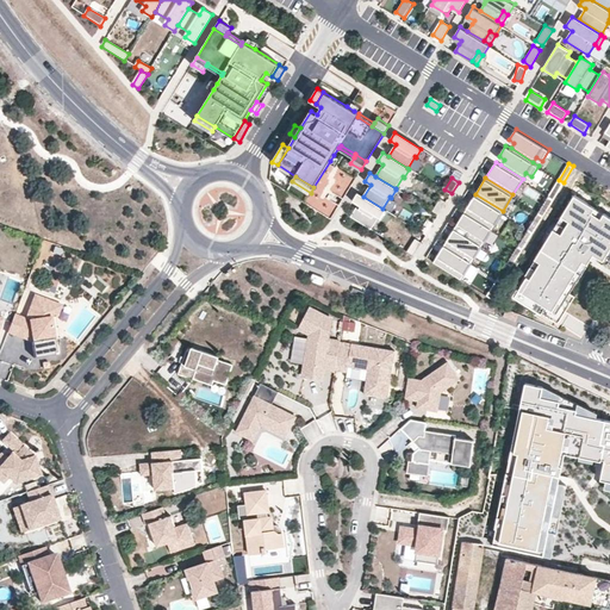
[(548,195),(553,199),(564,182),(559,180),(548,195)]
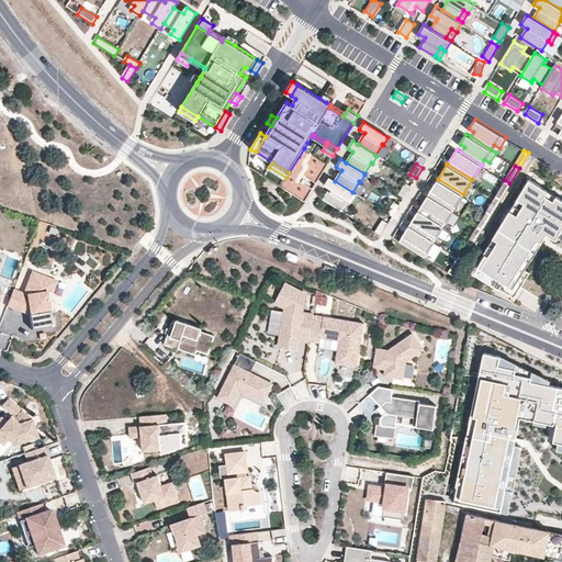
[(350,202),(355,194),(352,192),(335,181),(329,178),(325,186),(329,189),(323,200),(341,212),(348,201),(350,202)]
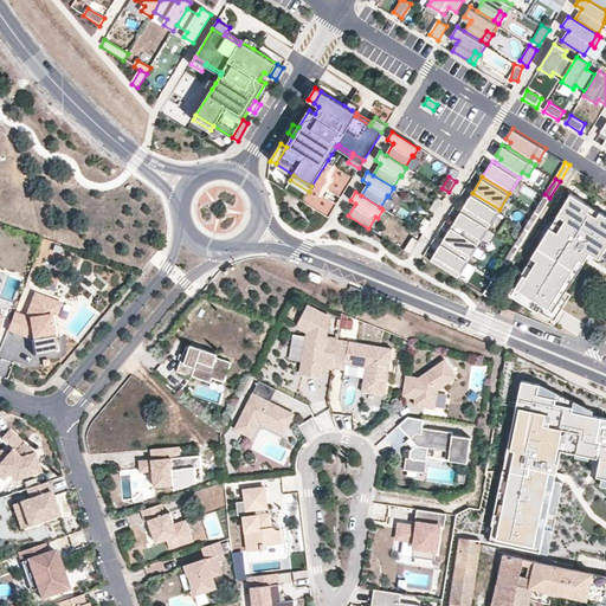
[(500,210),(472,193),(462,210),(489,226),(500,210)]
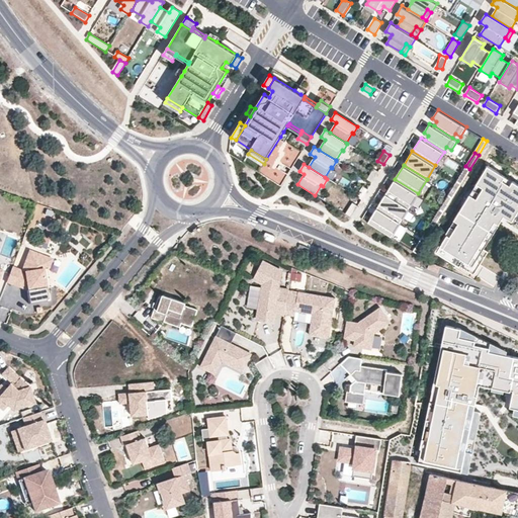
[(505,176),(489,165),(478,183),(485,187),(478,197),(471,193),(456,219),(460,222),(452,235),(447,232),(437,249),(473,271),(485,254),(480,252),(490,236),(487,234),(495,221),(498,223),(503,214),(512,220),(517,208),(517,183),(512,180),(510,185),(502,180),(505,176)]
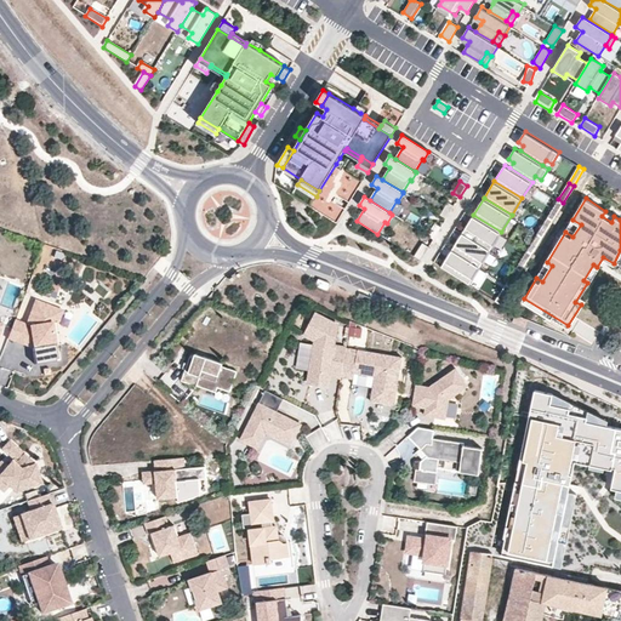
[(548,216),(553,220),(563,203),(558,199),(548,216)]
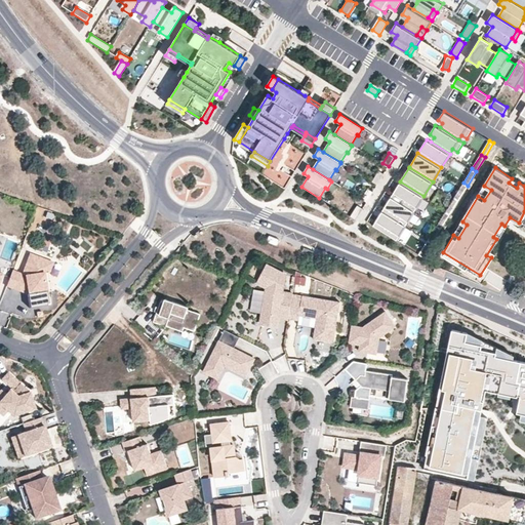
[(372,180),(377,184),(385,173),(378,169),(372,180)]
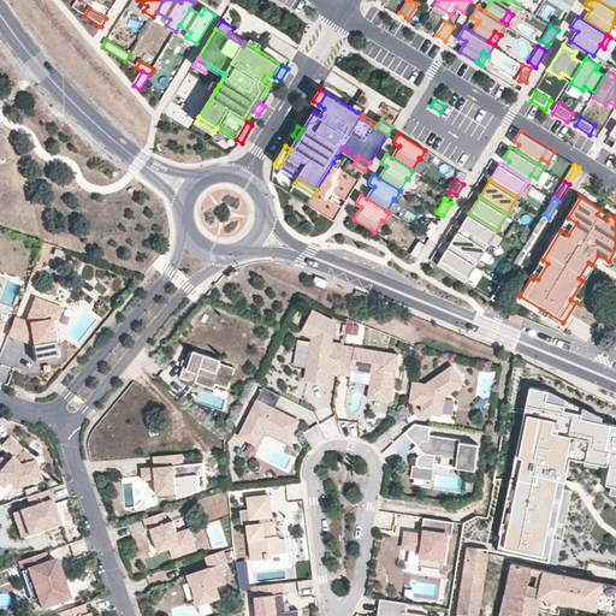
[(609,214),(600,209),(597,214),(606,220),(609,214)]
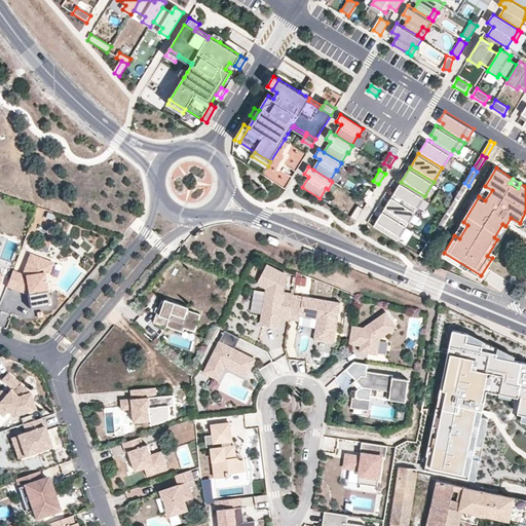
[(424,196),(401,182),(392,196),(416,211),(424,196)]
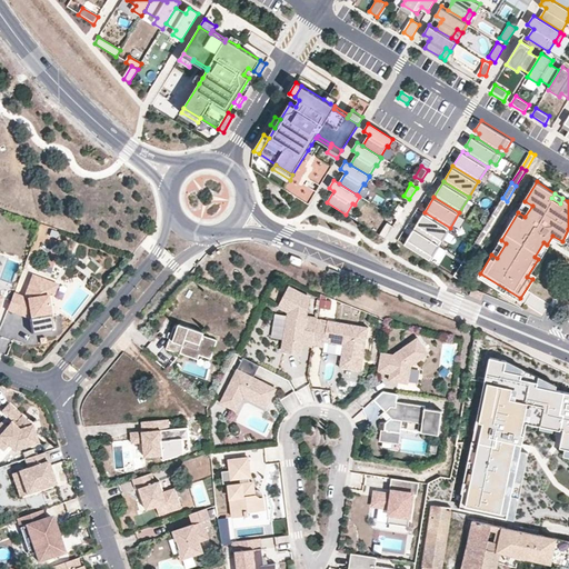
[(492,213),(497,217),(507,201),(502,198),(492,213)]
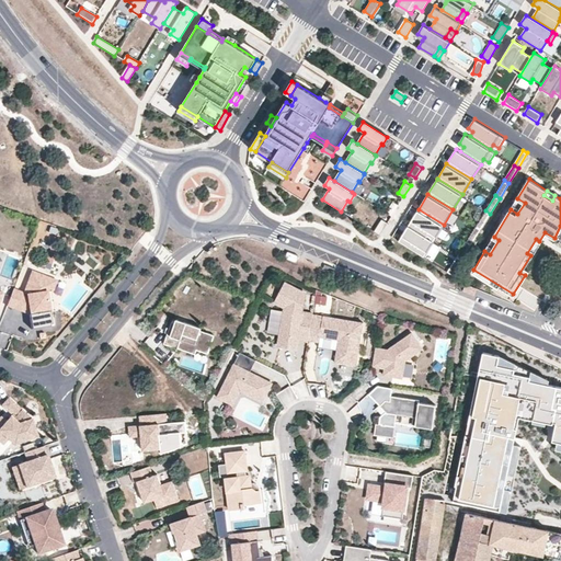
[(517,198),(511,209),(517,214),(525,203),(517,198)]
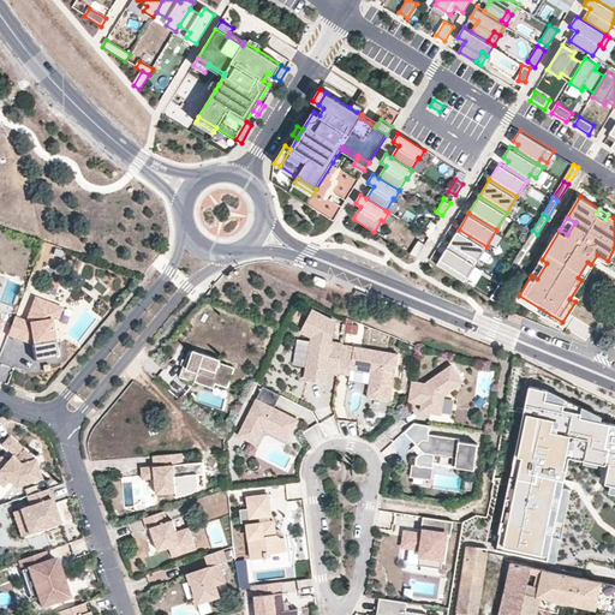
[(423,232),(430,236),(437,225),(430,220),(423,232)]
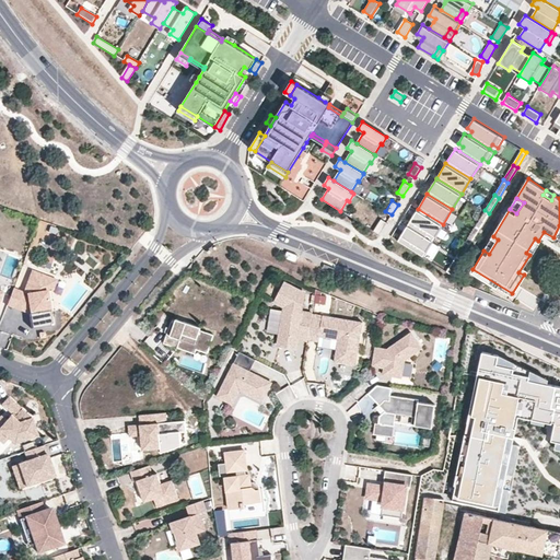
[(443,224),(418,209),(408,224),(433,240),(443,224)]
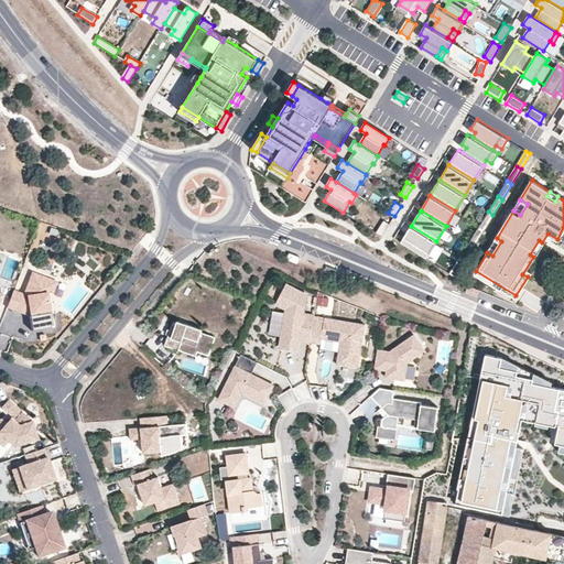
[(478,227),(484,230),(492,215),(488,212),(478,227)]
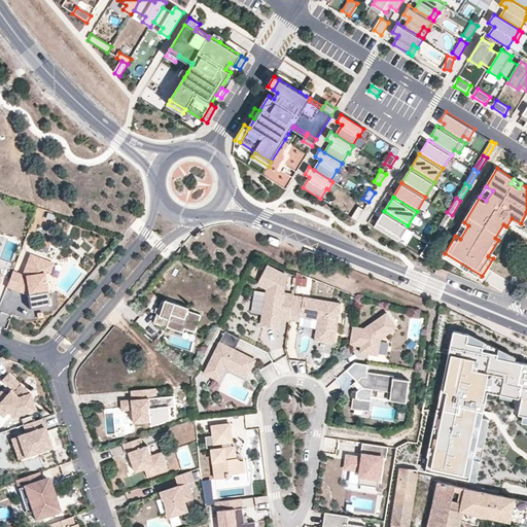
[(352,216),(357,219),(364,209),(358,205),(352,216)]
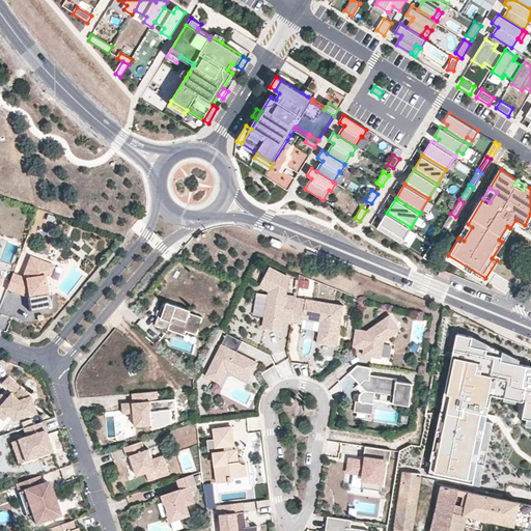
[(411,227),(387,213),(379,226),(401,242),(411,227)]
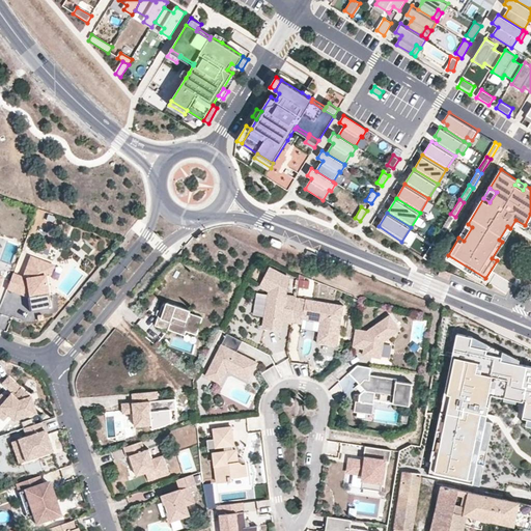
[(442,228),(446,230),(455,217),(450,214),(442,228)]
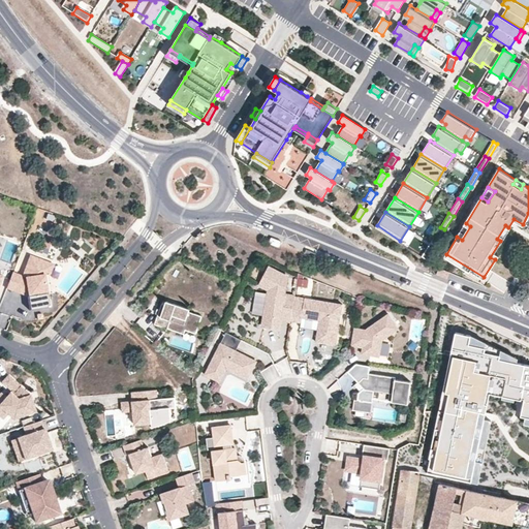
[(466,223),(457,237),(462,240),(470,226),(466,223)]
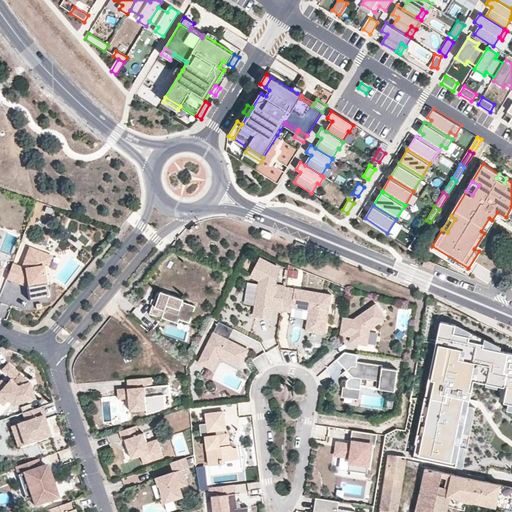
[(489,218),(481,231),(484,233),(492,220),(489,218)]
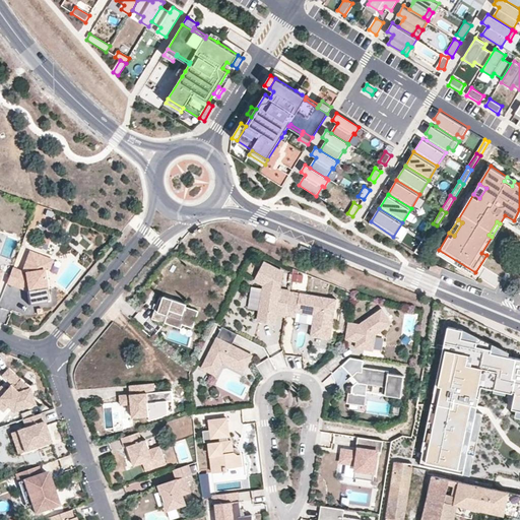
[(424,238),(429,240),(437,225),(433,223),(424,238)]
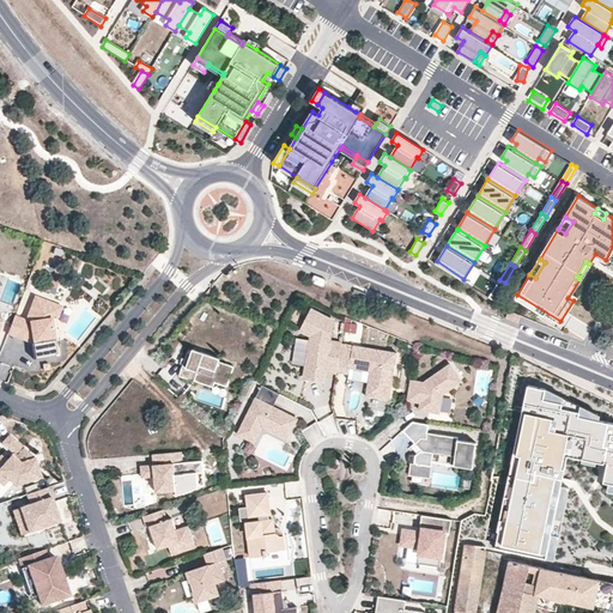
[(490,296),(495,299),(505,283),(499,280),(490,296)]
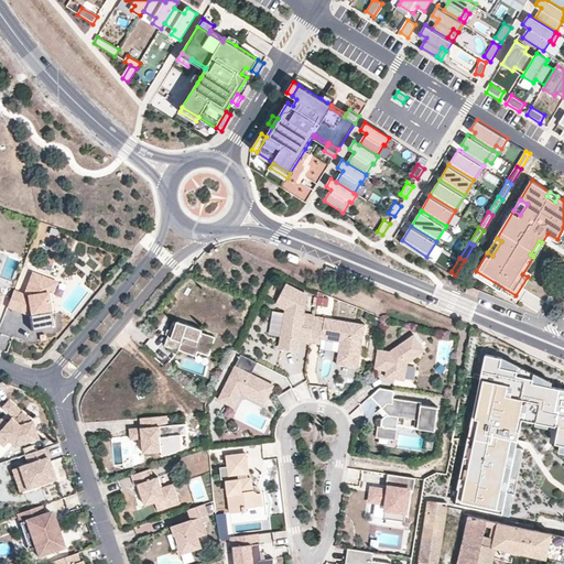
[(13,291),(7,307),(29,316),(32,332),(50,328),(47,314),(51,314),(47,293),(43,292),(49,279),(32,272),(23,294),(13,291)]
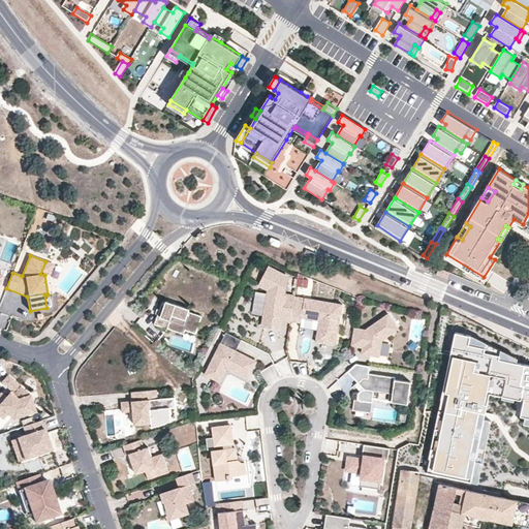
[(54,265),(45,261),(40,274),(44,275),(49,277),(54,265)]
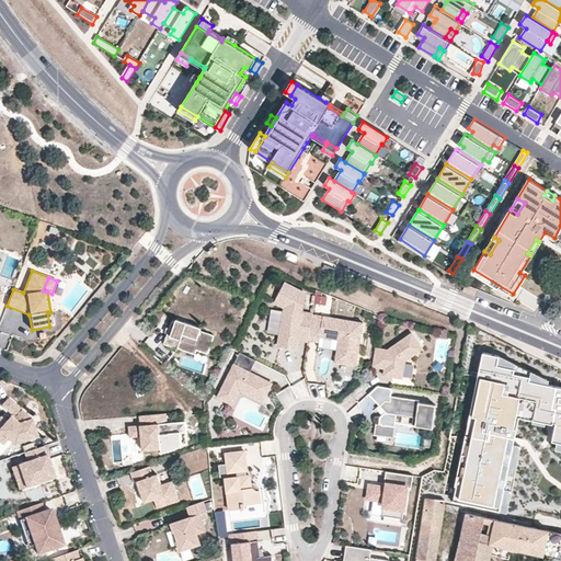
[(281,335),(278,346),(296,348),(297,340),(308,341),(312,313),(302,312),(306,294),(285,283),(275,301),(285,307),(292,310),(287,336),(281,335)]
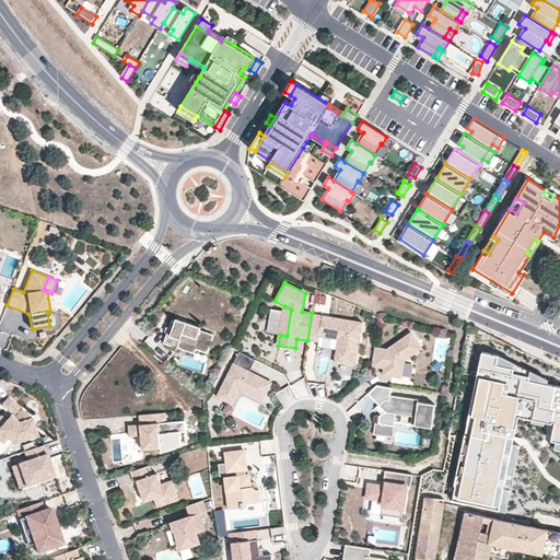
[(287,336),(291,310),(284,306),(280,335),(287,336)]
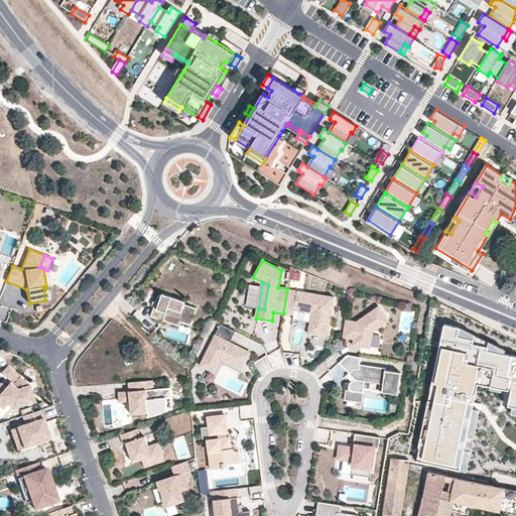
[(328,337),(334,296),(287,288),(283,313),(293,314),(294,309),(295,306),(311,309),(311,312),(307,334),(328,337)]
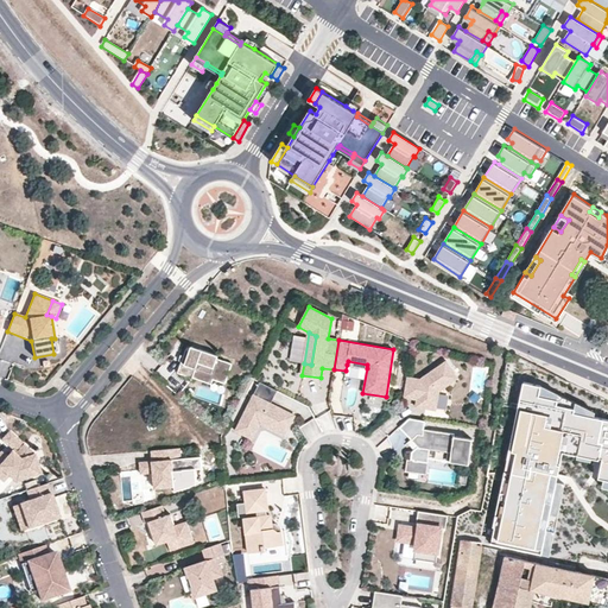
[(217,359),(215,358),(216,355),(191,346),(190,350),(187,349),(184,355),(182,363),(178,373),(194,378),(211,384),(214,379),(226,384),(233,363),(217,359)]
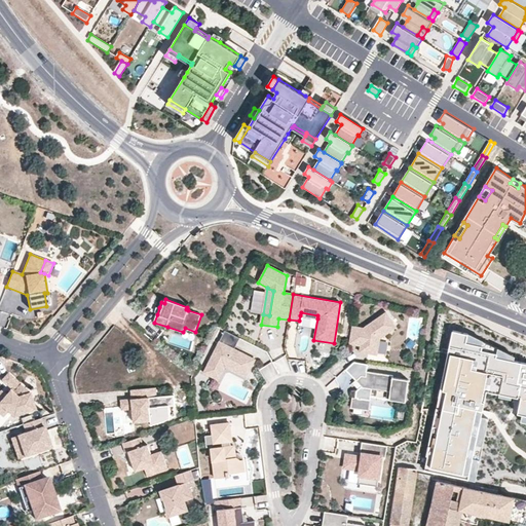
[(385,334),(397,326),(385,310),(364,328),(352,326),(349,343),(361,345),(360,348),(365,349),(365,352),(377,354),(380,338),(385,334)]
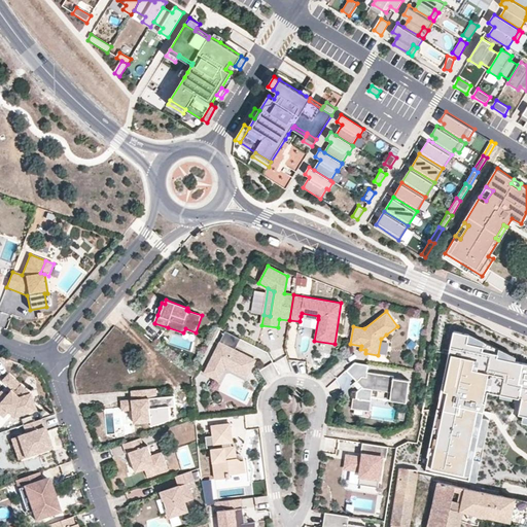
[(154,343),(168,327),(154,323),(144,335),(154,343)]
